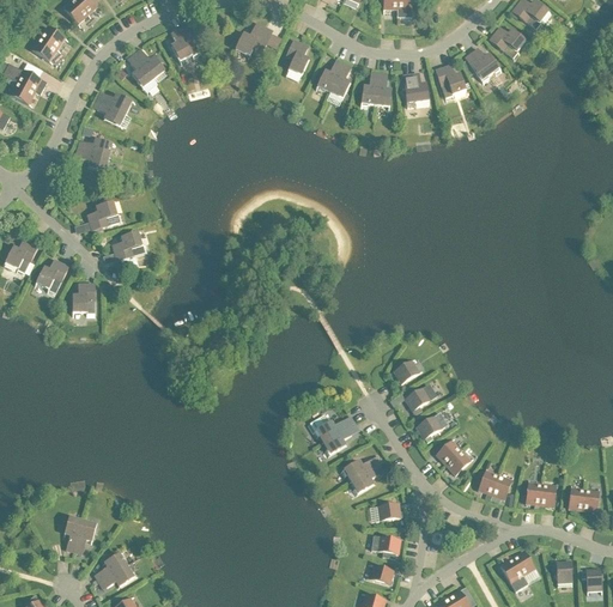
[(70,0),(64,6),(77,22),(98,4),(95,0),(70,0)]
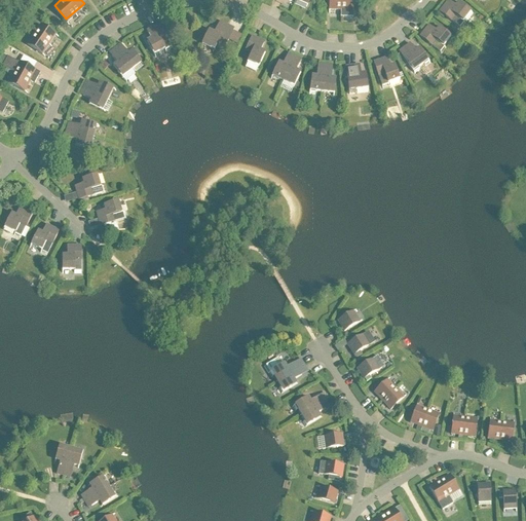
[(340,0),(340,6),(340,13),(352,13),(352,0),(340,0)]
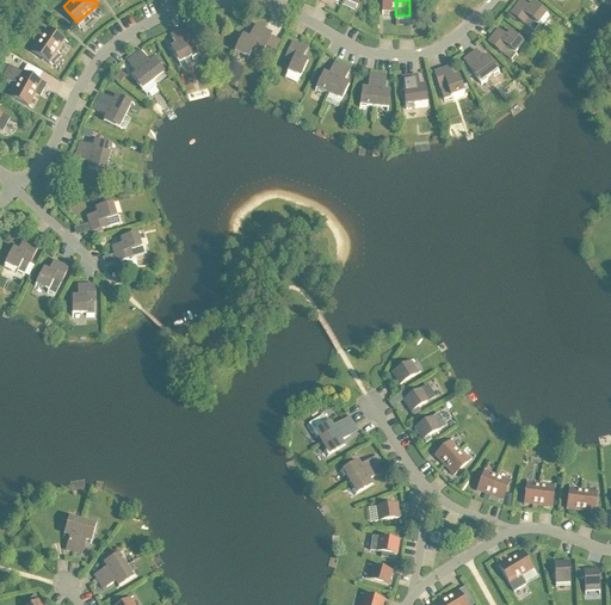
[(537,20),(545,10),(534,0),(531,0),(529,4),(525,0),(518,0),(511,10),(524,20),(524,19),(535,29),(541,23),(537,20)]
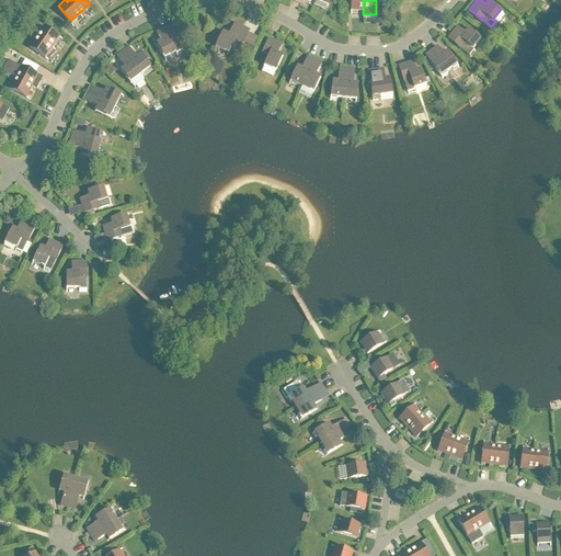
[(221,29),(215,43),(229,49),(231,43),(240,47),(250,26),(233,19),(227,32),(221,29)]
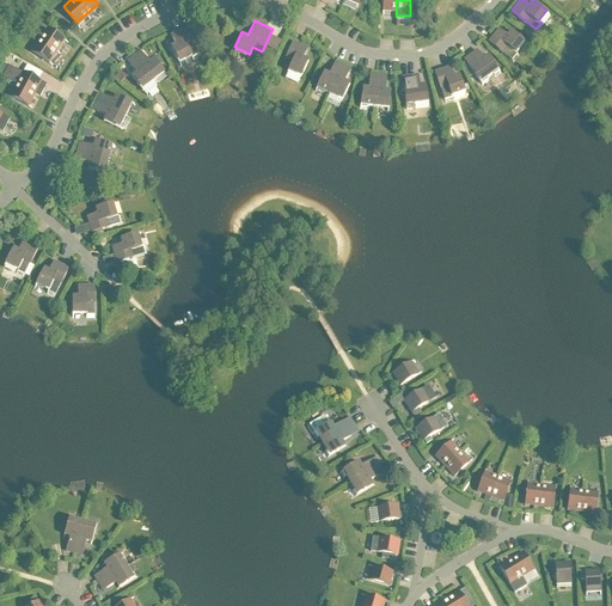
[(47,24),(31,48),(49,60),(65,36),(47,24)]
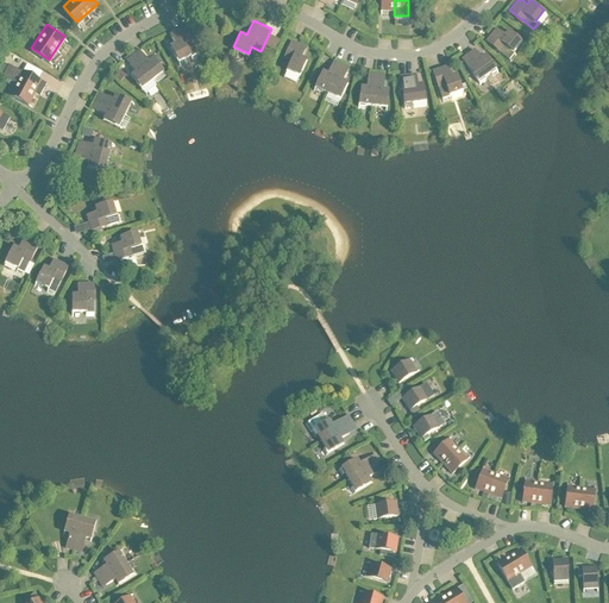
[(170,31),(175,41),(171,44),(179,58),(190,51),(192,54),(198,51),(183,24),(170,31)]
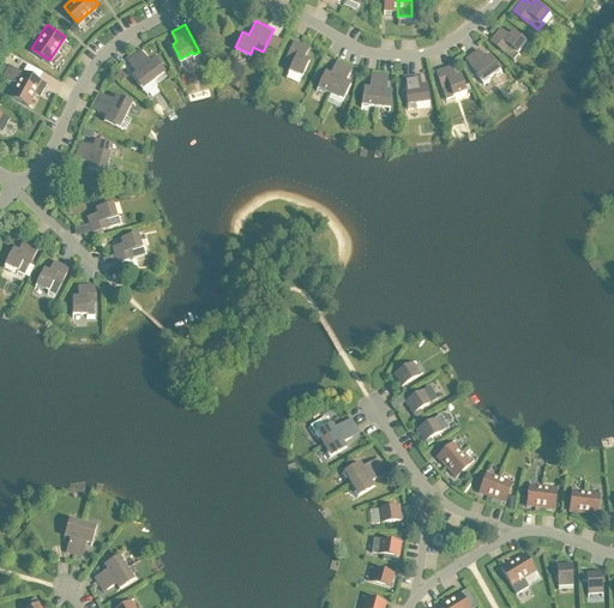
[(509,32),(500,25),(491,38),(503,49),(504,48),(515,58),(519,52),(517,49),(525,38),(512,28),(509,32)]
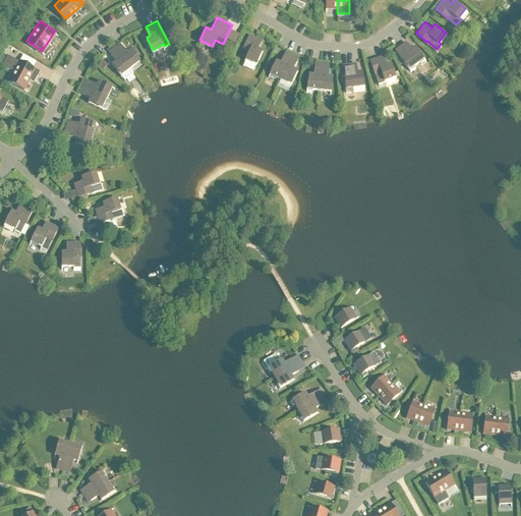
[(243,46),(248,48),(245,57),(256,62),(262,49),(257,47),(262,39),(249,33),(243,46)]
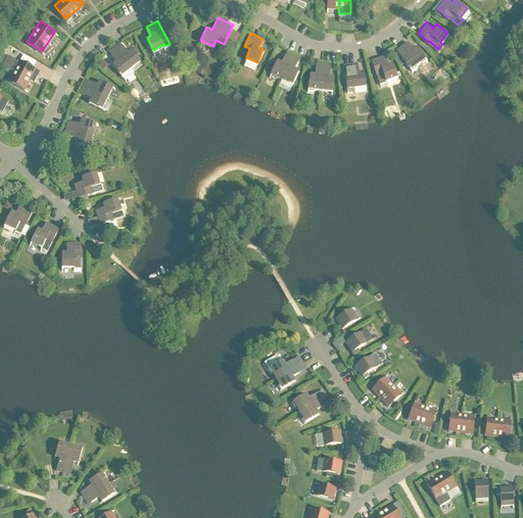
[(120,40),(113,45),(131,66),(140,58),(132,47),(128,51),(122,43),(120,40)]
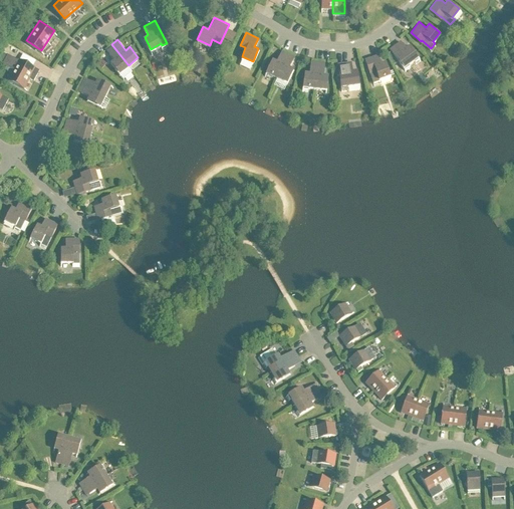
[(406,47),(401,39),(390,47),(398,58),(405,68),(411,65),(409,62),(414,58),(416,61),(420,58),(410,44),(406,47)]
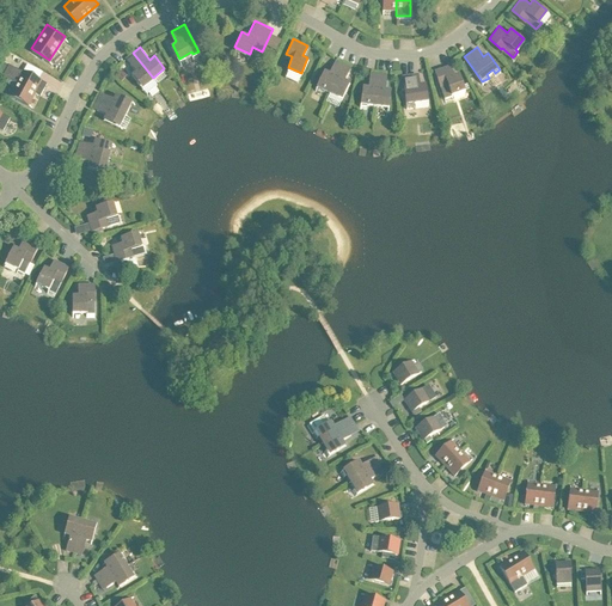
[(129,61),(136,69),(132,73),(142,86),(153,78),(133,53),(127,57),(129,60),(129,61)]
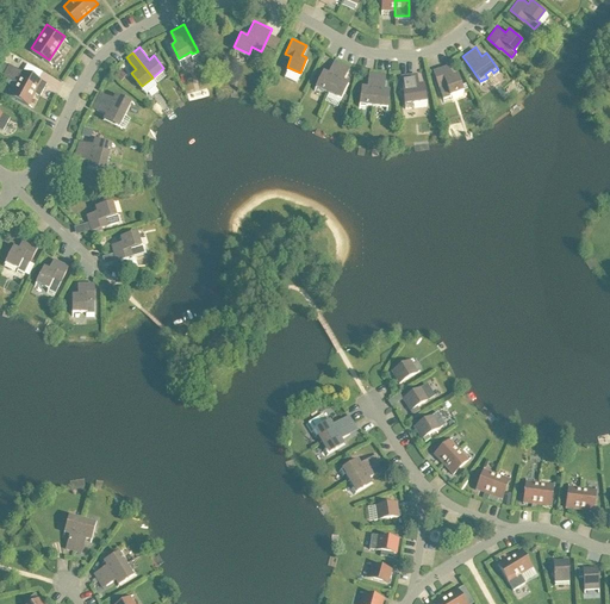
[(322,69),(315,85),(328,91),(342,61),(334,57),(332,61),(328,72),(322,69)]
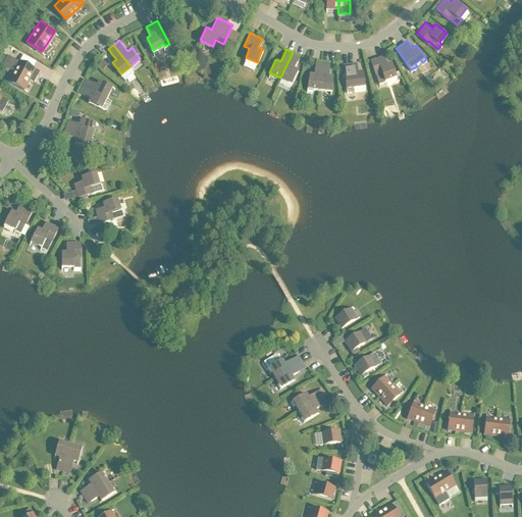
[(297,58),(299,55),(293,52),(280,78),(292,83),(298,69),(293,67),(297,58)]
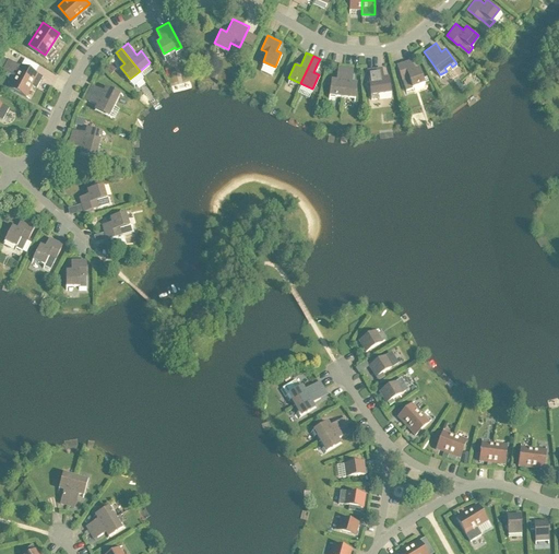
[(2,67),(14,73),(32,83),(36,85),(43,74),(21,62),(20,63),(8,57),(2,67)]
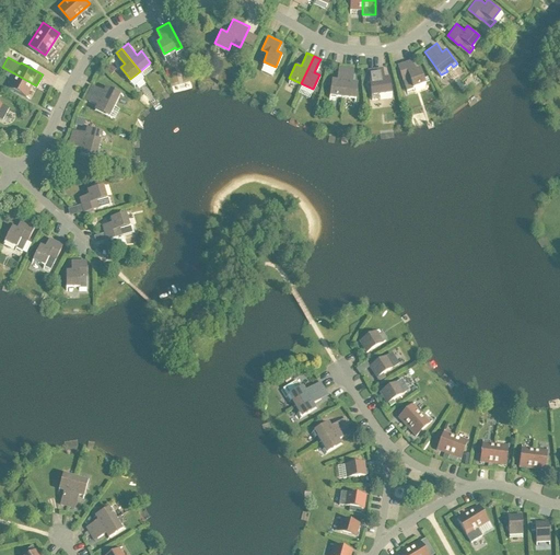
[(411,58),(397,62),(403,77),(407,90),(415,88),(413,84),(426,80),(420,66),(415,68),(411,58)]
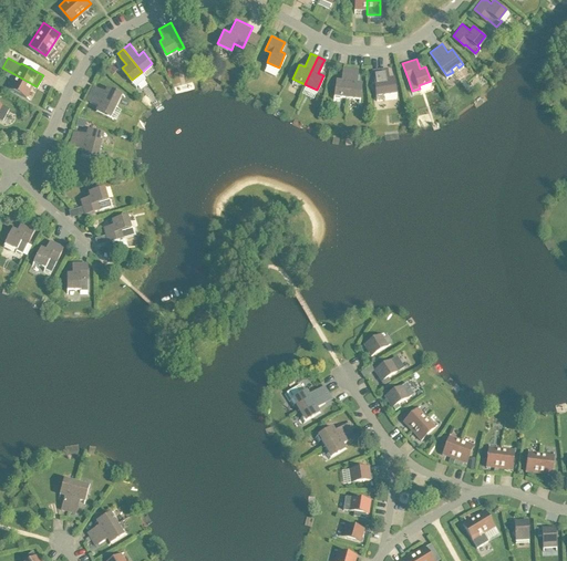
[(336,79),(333,97),(339,97),(339,95),(347,95),(350,66),(343,65),(342,69),(341,80),(336,79)]
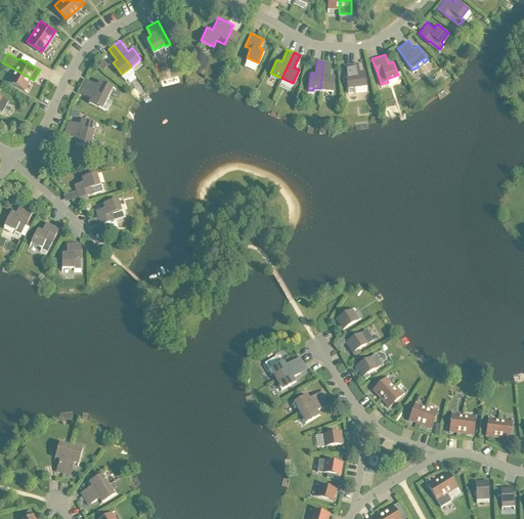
[(331,66),(331,62),(323,61),(320,88),(333,90),(335,76),(330,75),(331,66)]
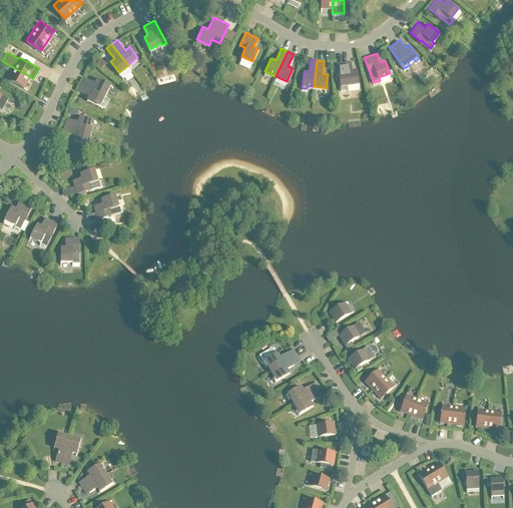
[(350,60),(337,62),(339,76),(341,88),(347,87),(347,84),(358,83),(357,69),(352,69),(350,60)]
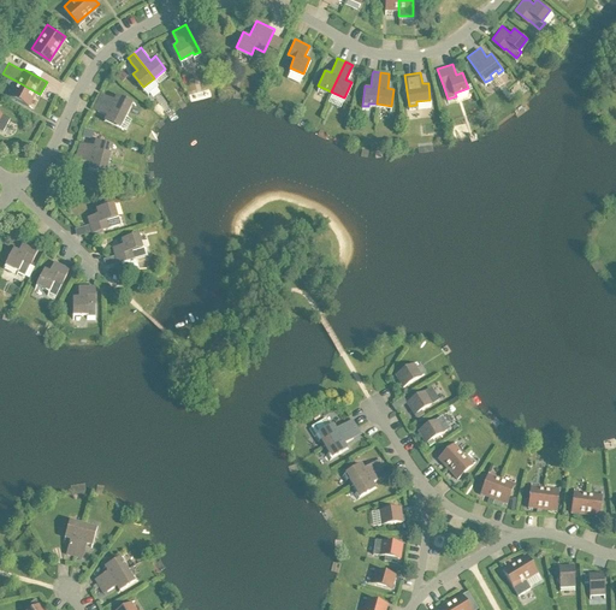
[(16,81),(10,93),(28,104),(35,92),(16,81)]
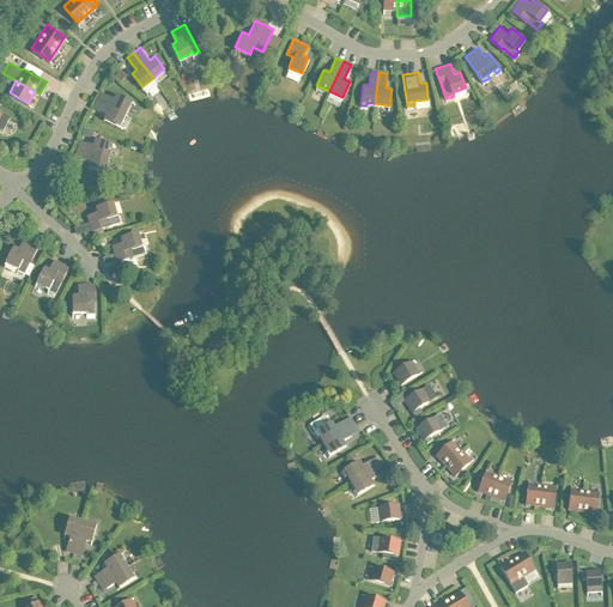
[(96,98),(126,113),(132,99),(116,92),(114,97),(103,92),(99,91),(96,98)]
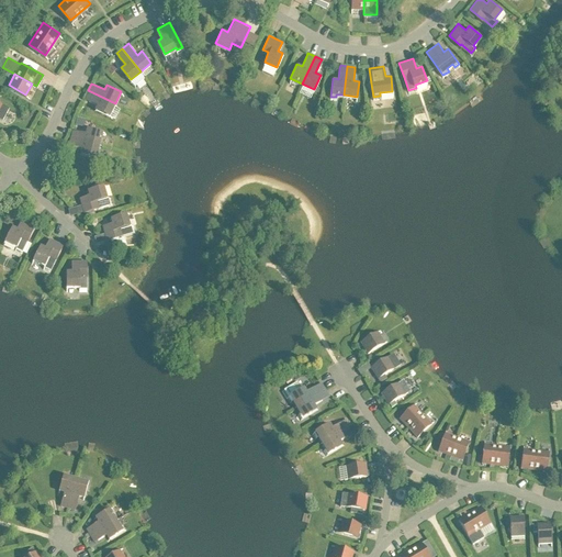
[(98,103),(96,108),(109,114),(115,103),(88,90),(85,97),(88,98),(88,99),(98,103)]
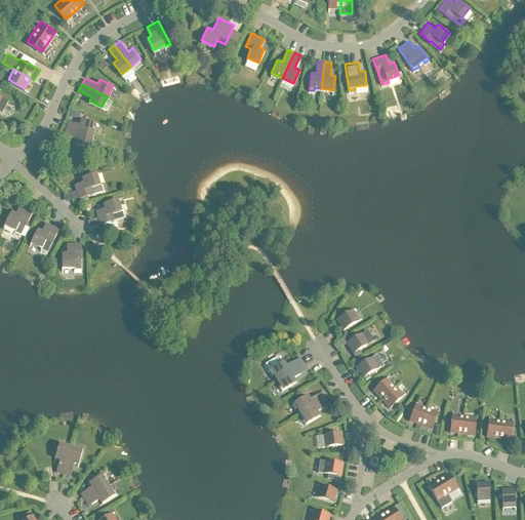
[(66,126),(92,133),(95,121),(82,118),(80,123),(71,120),(68,120),(66,126)]
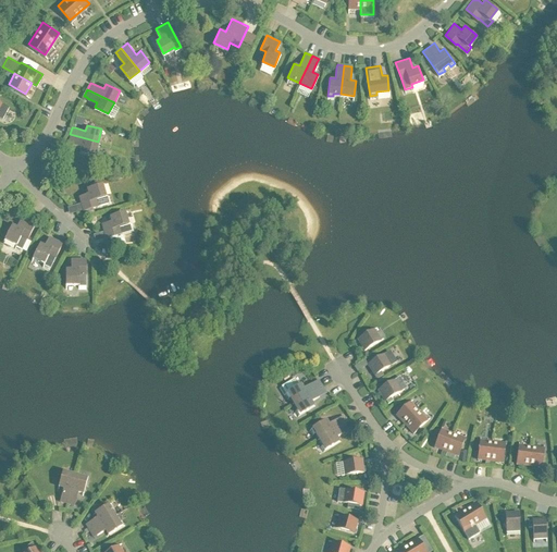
[(72,143),(82,145),(81,150),(95,154),(98,142),(70,134),(69,142),(72,143)]
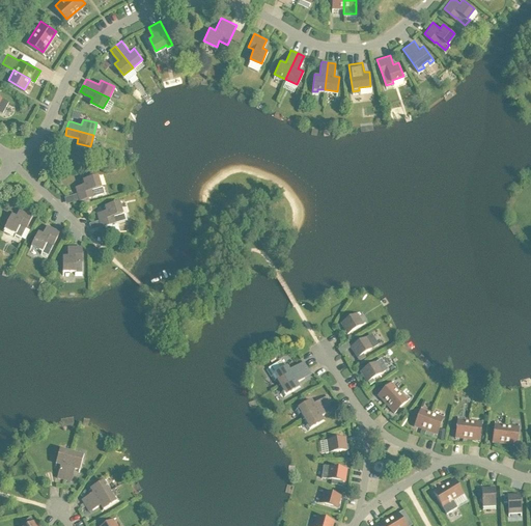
[(93,194),(106,190),(104,184),(101,185),(98,173),(83,177),(85,182),(76,185),(79,198),(93,194)]
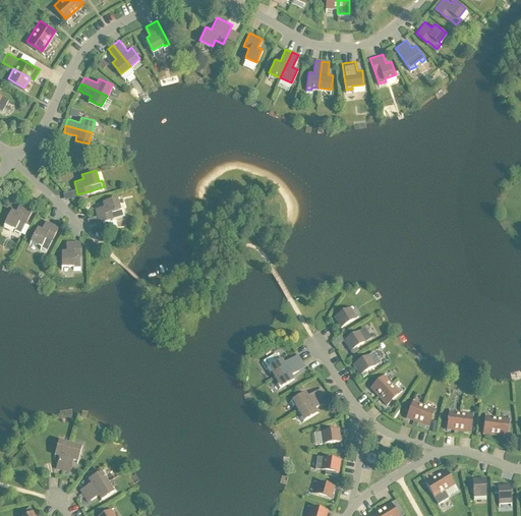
[(103,199),(105,205),(95,208),(99,220),(113,216),(125,213),(123,207),(120,207),(117,195),(103,199)]
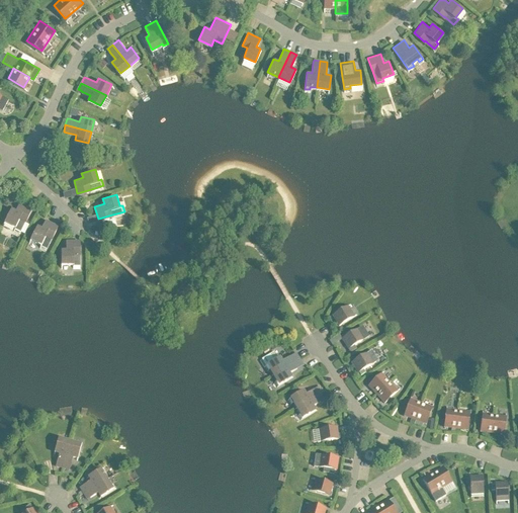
[(4,220),(14,226),(13,228),(19,231),(25,220),(31,207),(19,201),(15,209),(10,207),(4,220)]
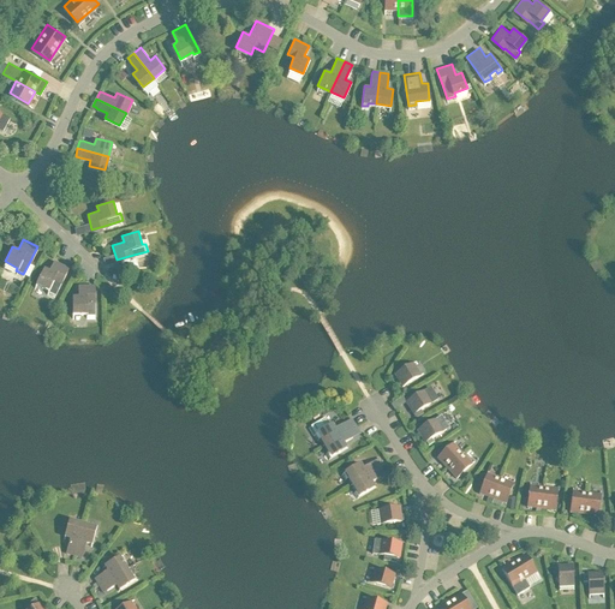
[(43,267),(36,281),(48,288),(47,291),(54,294),(60,281),(61,281),(69,266),(54,260),(48,269),(43,267)]
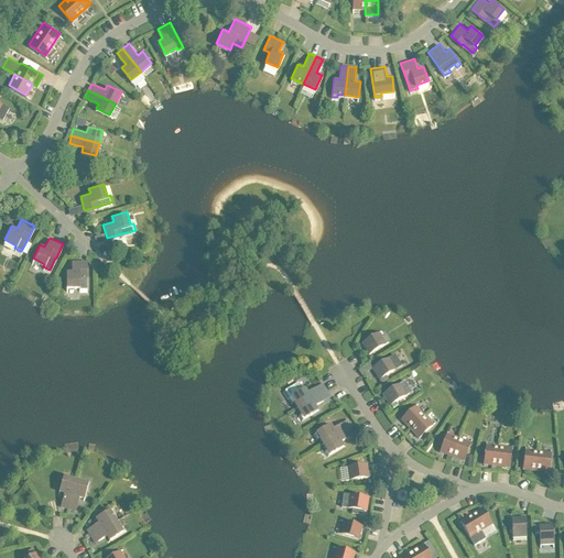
[(72,260),(72,270),(66,271),(66,286),(79,285),(79,288),(87,288),(87,275),(86,260),(72,260)]
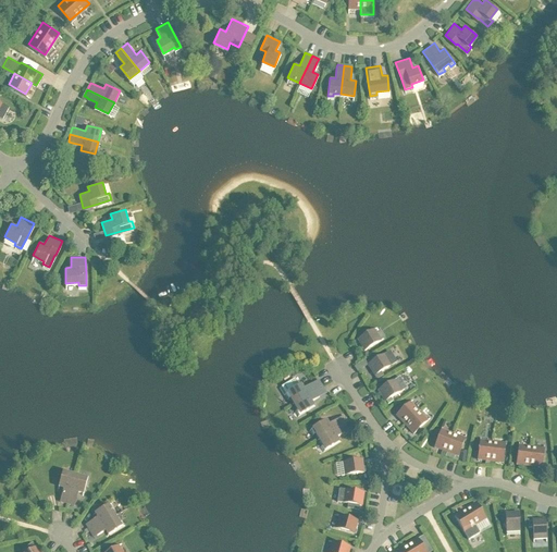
[(195,307),(187,302),(185,305),(186,311),(190,314),(195,307)]
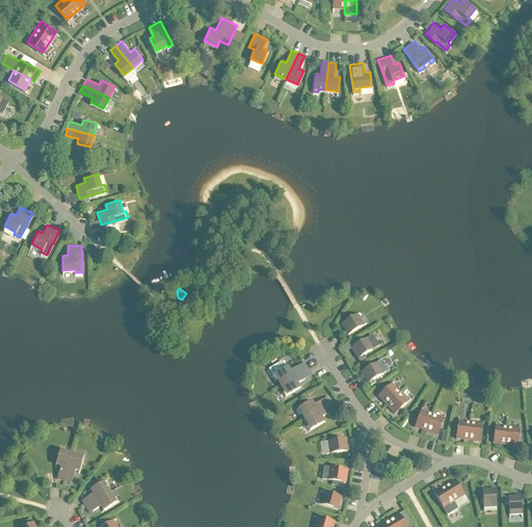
[(357,312),(341,321),(348,332),(364,322),(357,312)]
